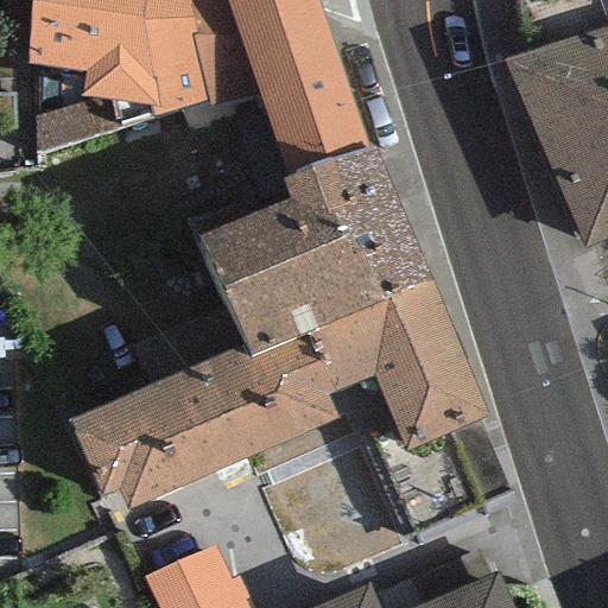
[(196,35),(188,0),(30,0),(27,65),(38,67),(40,154),(151,118),(207,102),(190,37),(196,35)]
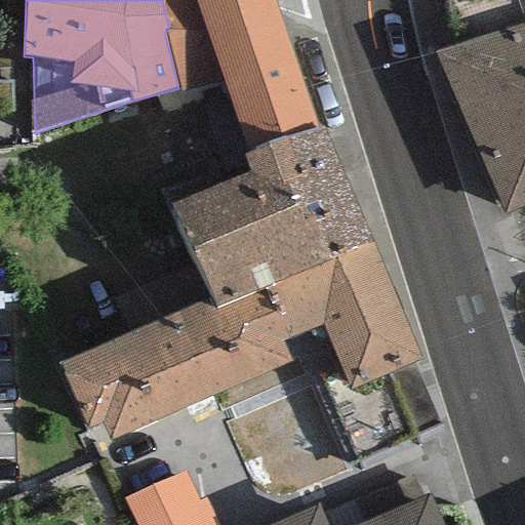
[(274,0),(162,0),(169,30),(164,32),(178,88),(179,93),(223,81),(243,154),(317,127),(274,0)]
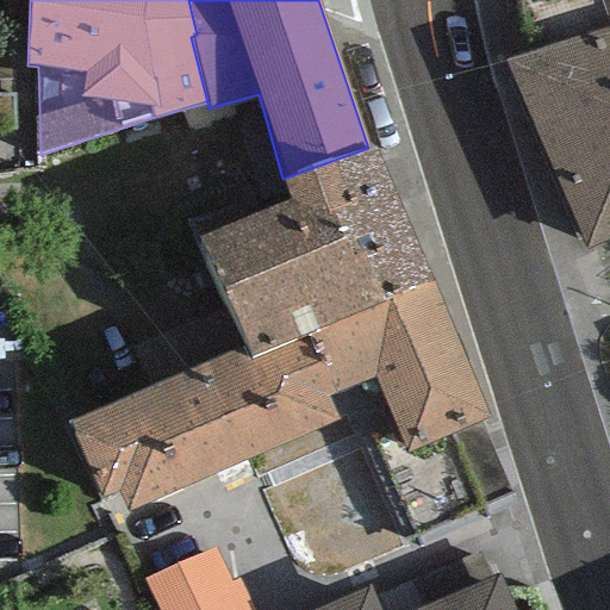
[(609,29),(504,61),(587,247),(609,236),(609,29)]
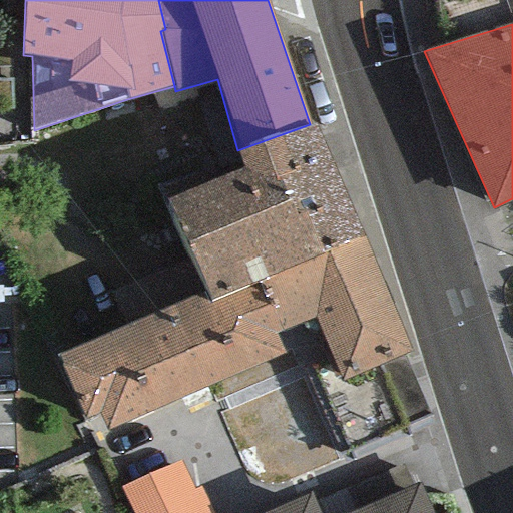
[(210,304),(363,235),(349,198),(315,124),(310,124),(237,150),(241,168),(164,200),(205,292),(210,304)]
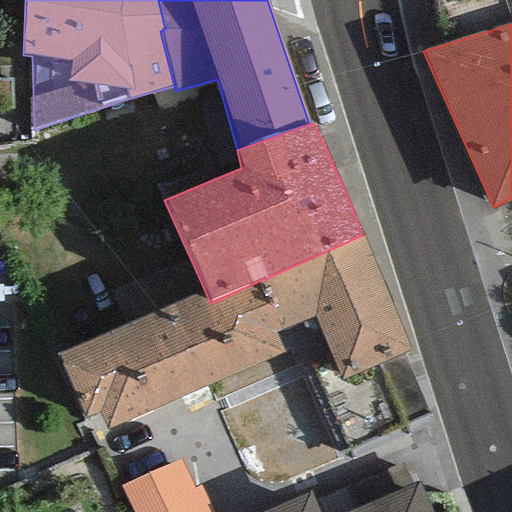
[(313,319),(342,381),(411,352),(362,235),(210,303),(205,291),(57,356),(85,420),(100,413),(108,428),(283,353),(274,334),(313,319)]
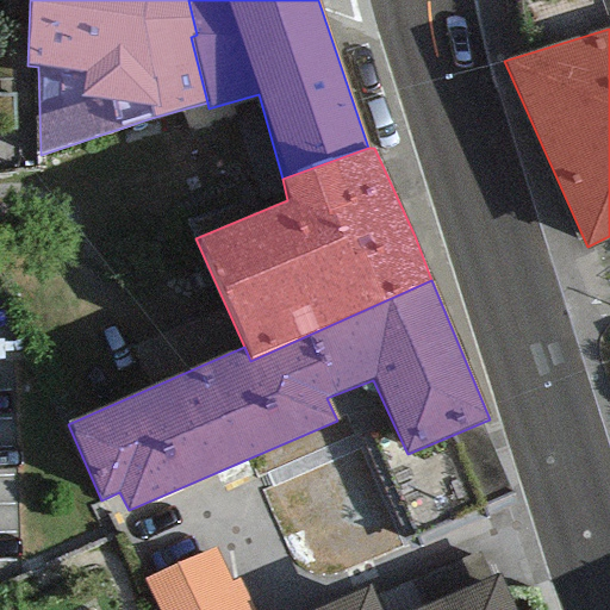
[(246,609),(222,553),(144,585),(155,609),(246,609)]
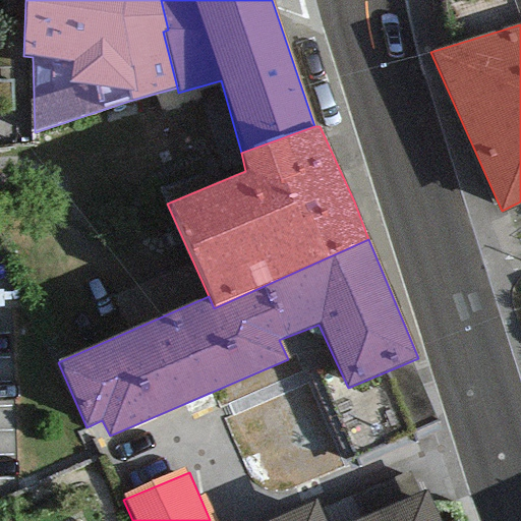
[(324,520),(314,501),(268,520),(439,520),(426,491),(353,520),(324,520)]
